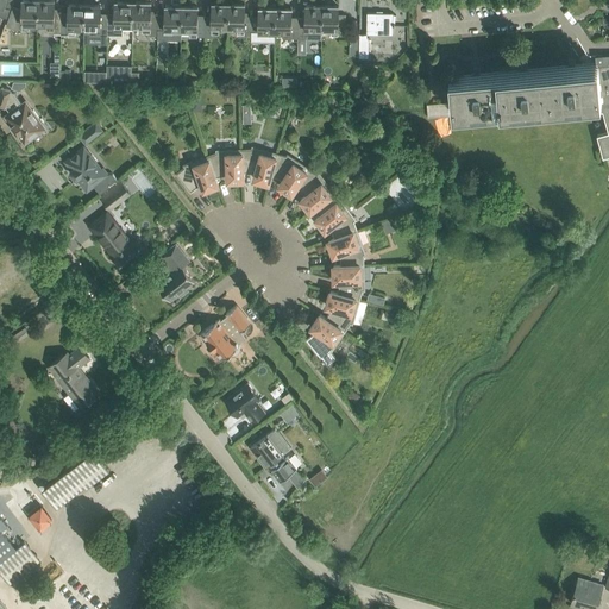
[(38,24),(38,0),(22,0),(23,12),(12,12),(7,29),(13,30),(29,30),(29,24),(38,24)]
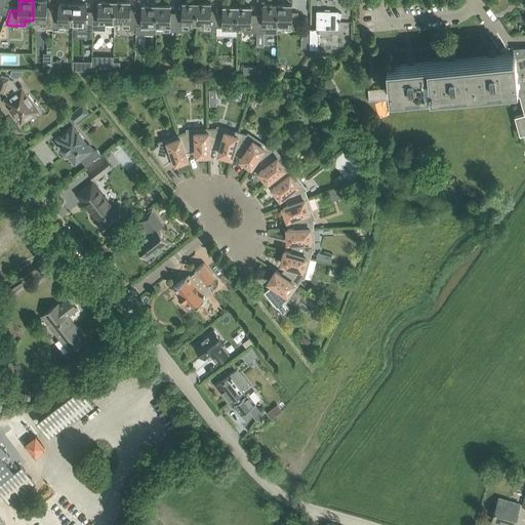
[(52,30),(53,10),(47,10),(47,0),(37,0),(33,0),(33,21),(40,21),(40,26),(46,26),(46,29),(52,30)]
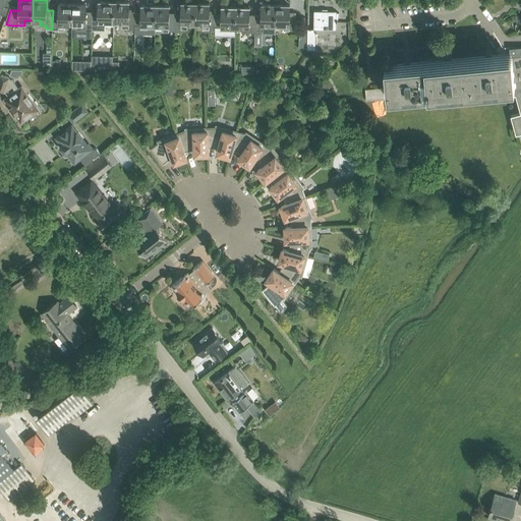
[(92,14),(92,30),(99,31),(105,31),(105,27),(105,21),(113,21),(114,1),(98,1),(98,11),(92,11),(92,14)]
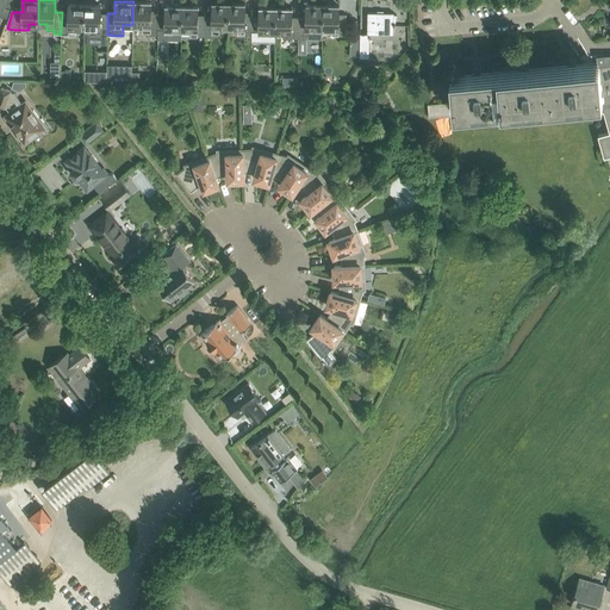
[(157,36),(159,18),(159,14),(151,14),(151,2),(134,1),(132,25),(143,26),(143,32),(150,32),(150,36),(157,36)]
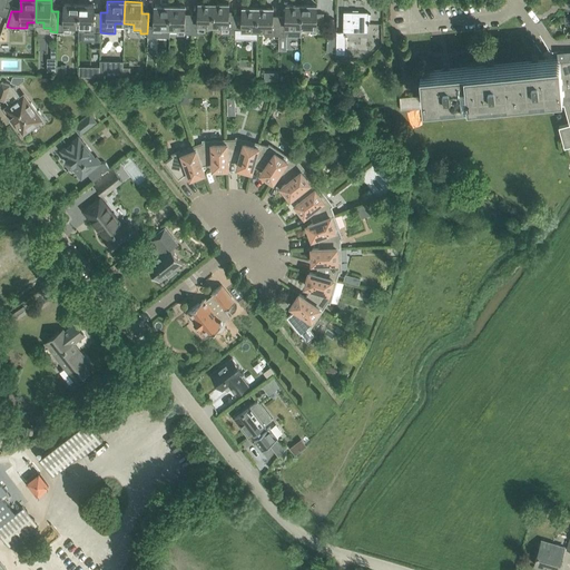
[(79,27),(79,5),(65,3),(65,12),(58,11),(57,32),(71,32),(71,26),(79,27)]
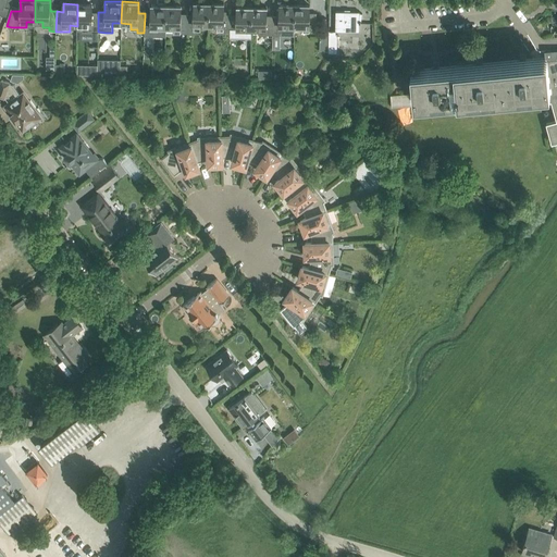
[(209,25),(209,3),(194,3),(194,14),(187,14),(187,17),(187,34),(194,34),(194,31),(200,31),(200,25),(209,25)]
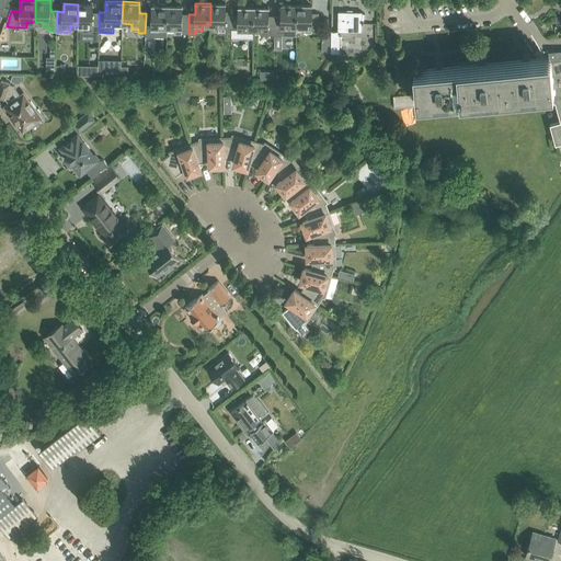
[(232,35),(232,19),(232,14),(226,14),(226,4),(210,3),(210,25),(218,25),(218,32),(225,32),(225,35),(232,35)]
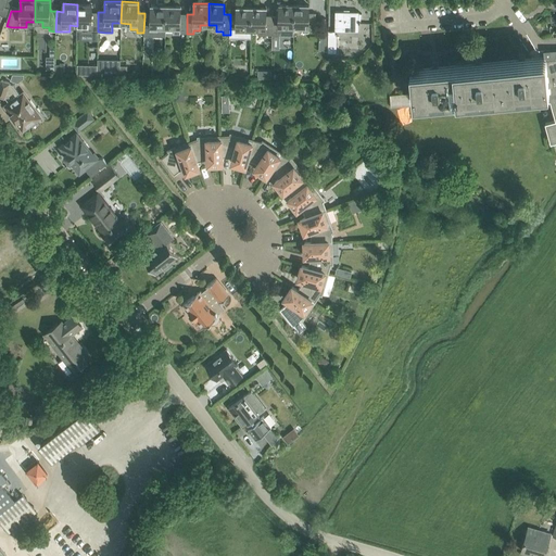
[(77,26),(77,32),(85,32),(98,32),(98,15),(98,12),(91,12),(91,4),(77,4),(77,26)]
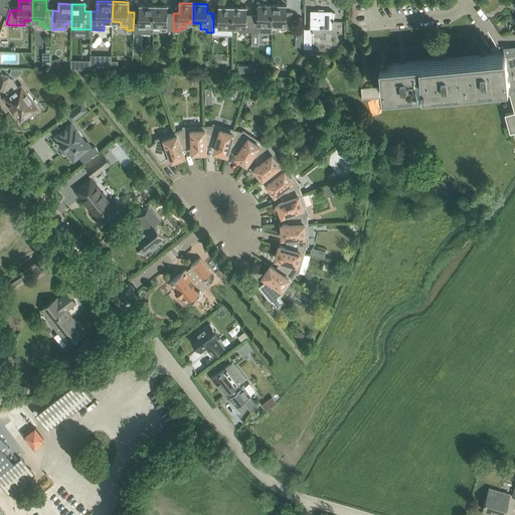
[(252,17),(252,33),(260,33),(272,33),(272,25),(273,5),(259,4),(259,14),(252,14),(252,17)]
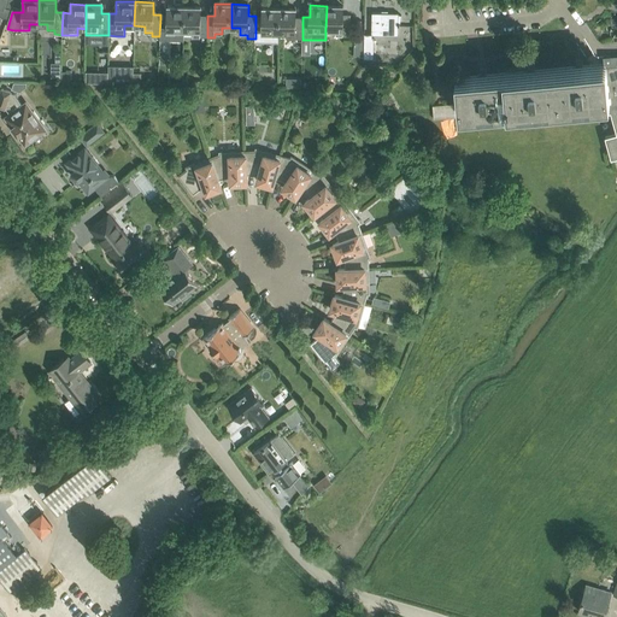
[(183,30),(184,7),(168,6),(166,15),(160,15),(160,18),(159,36),(174,37),(175,30),(183,30)]
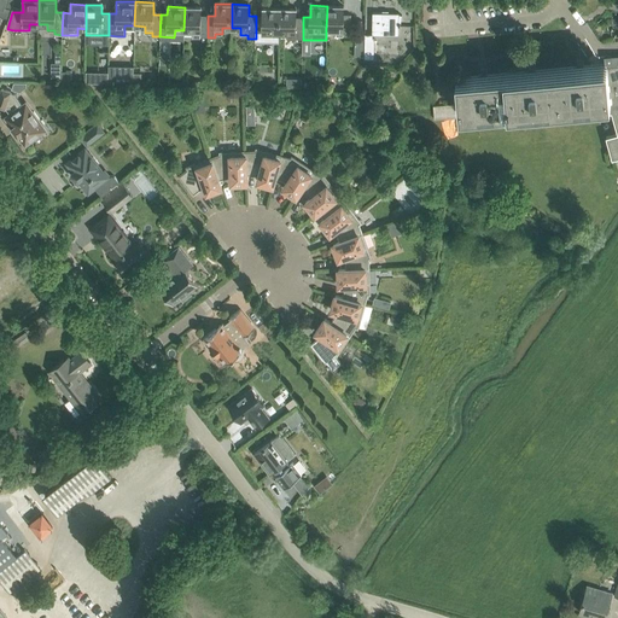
[(351,15),(344,15),(344,6),(327,6),(326,30),(336,30),(336,36),(351,36),(351,15)]
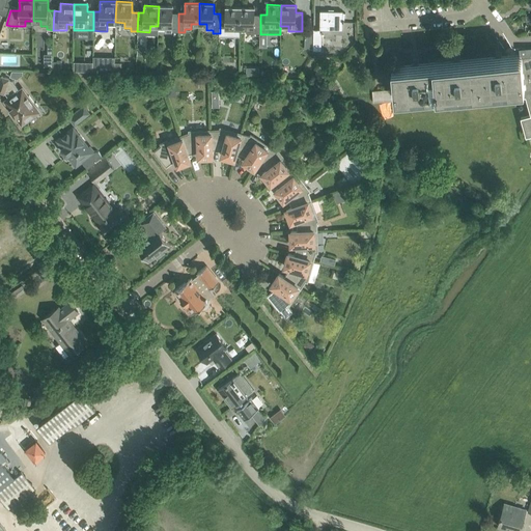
[(178,32),(178,17),(178,14),(172,14),(172,6),(159,6),(158,26),(166,26),(166,32),(178,32)]
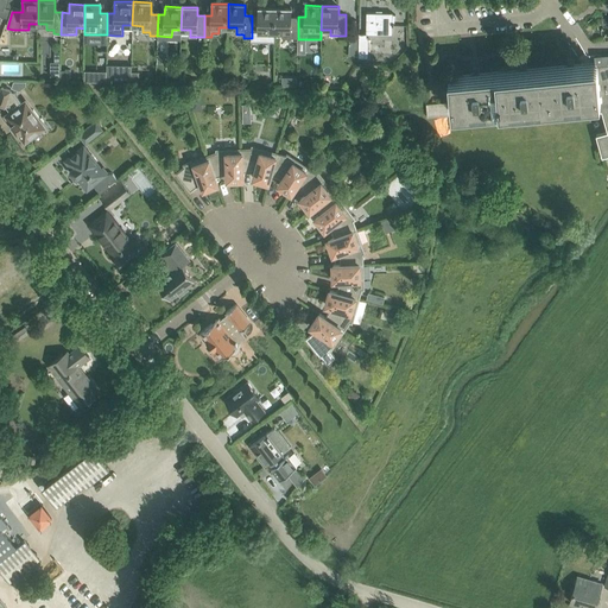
[(274,32),(276,8),(259,7),(259,16),(252,16),(252,20),(252,38),(265,38),(265,32),(274,32)]
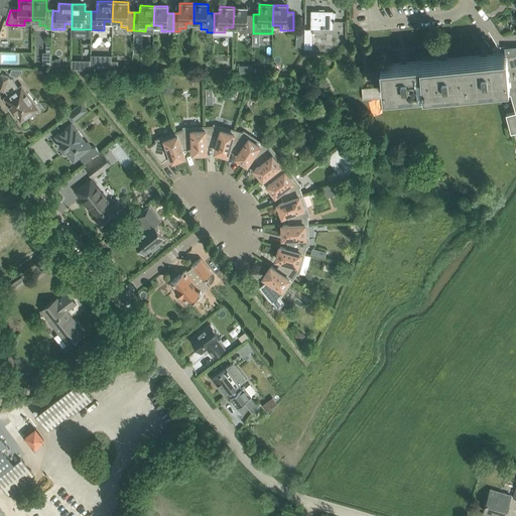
[(253,33),(253,17),(253,14),(247,14),(247,7),(234,7),(233,27),(241,27),(241,32),(253,33)]
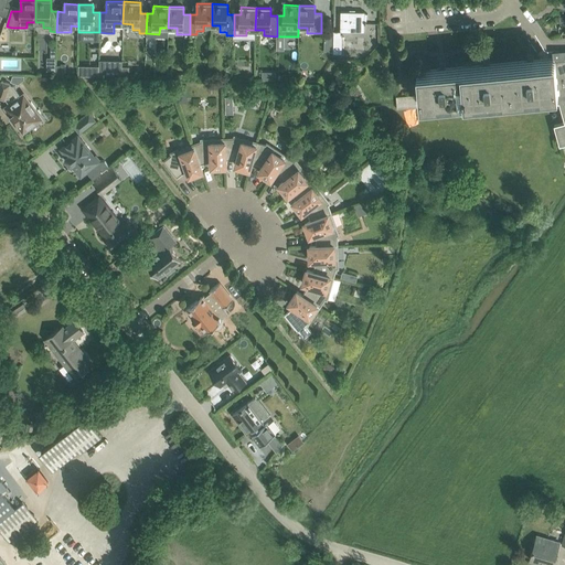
[(368,14),(365,13),(365,12),(341,11),(341,31),(341,32),(342,32),(364,32),(364,23),(365,23),(368,14)]
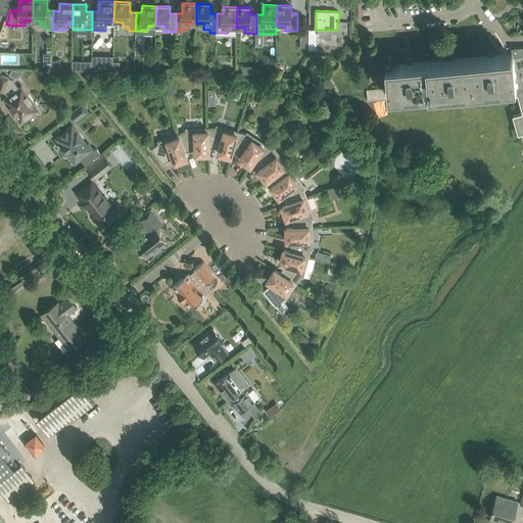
[(317,50),(317,30),(316,30),(316,29),(310,29),(308,50),(317,50)]
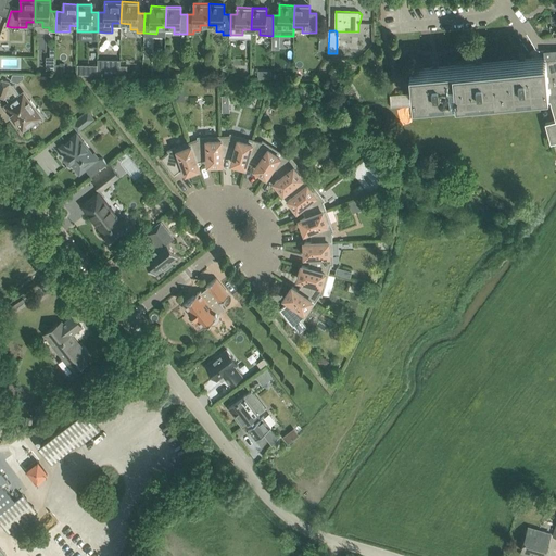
[(545,59),(526,61),(525,54),(519,54),(519,61),(501,63),(504,92),(547,89),(548,89),(545,59)]
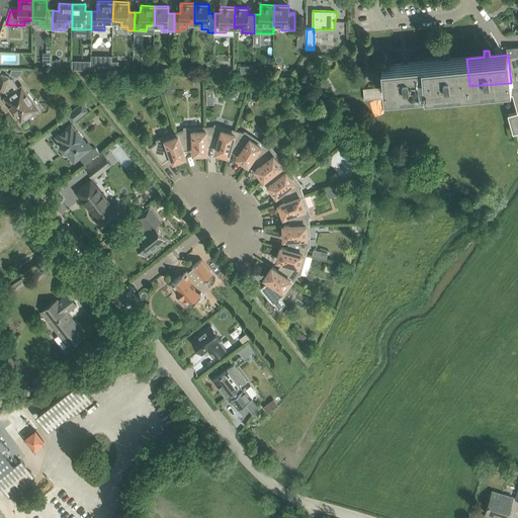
[(517,52),(507,53),(508,55),(511,83),(510,83),(511,93),(514,92),(517,108),(517,111),(509,113),(514,132),(517,131),(517,52)]
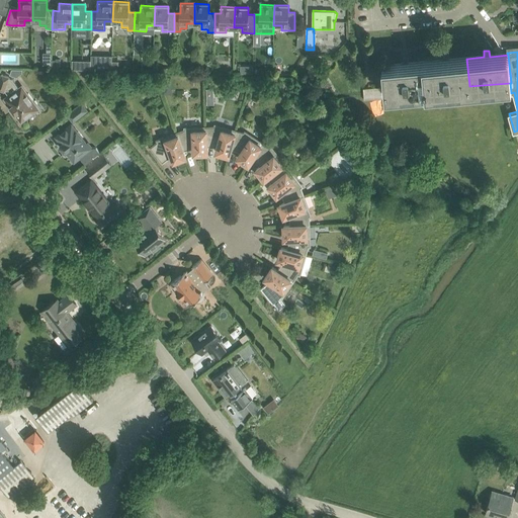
[(469,86),(466,59),(449,60),(448,54),(443,55),(443,61),(426,62),(428,90),(469,86)]
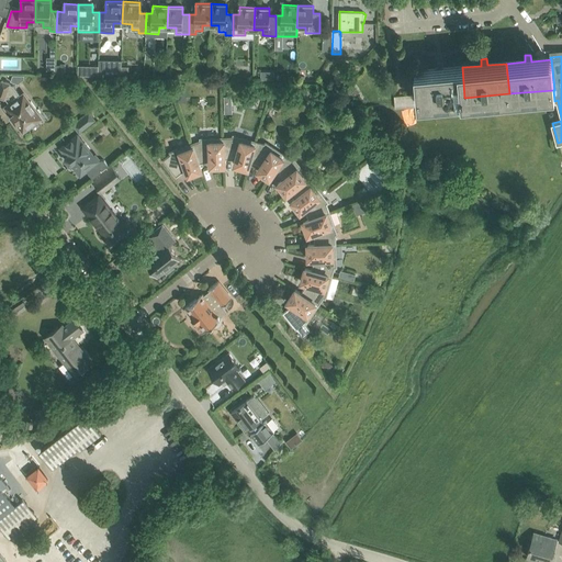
[(464,98),(462,67),(444,69),(442,63),(437,63),(437,69),(417,71),(419,101),(464,98)]
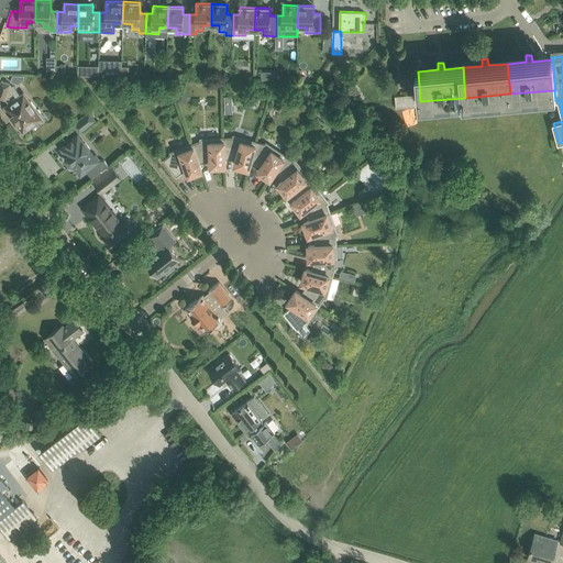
[(56,64),(56,74),(65,74),(65,65),(56,64)]
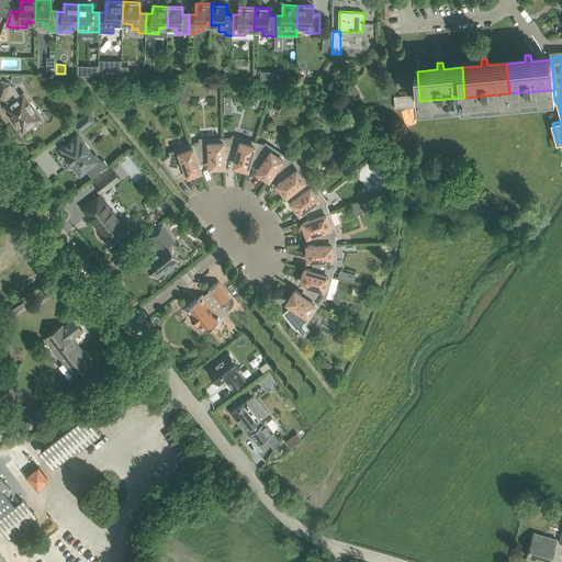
[(79,65),(78,75),(99,75),(99,65),(79,65)]
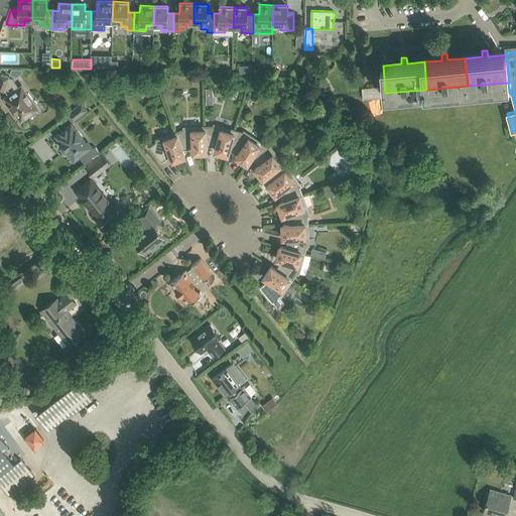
[(2,74),(0,79),(0,89),(4,91),(4,90),(5,90),(9,96),(6,98),(11,105),(10,106),(15,113),(16,112),(21,120),(27,116),(27,117),(32,113),(31,112),(32,112),(37,108),(32,102),(32,101),(33,100),(28,93),(27,94),(21,87),(19,88),(12,79),(9,77),(2,74)]
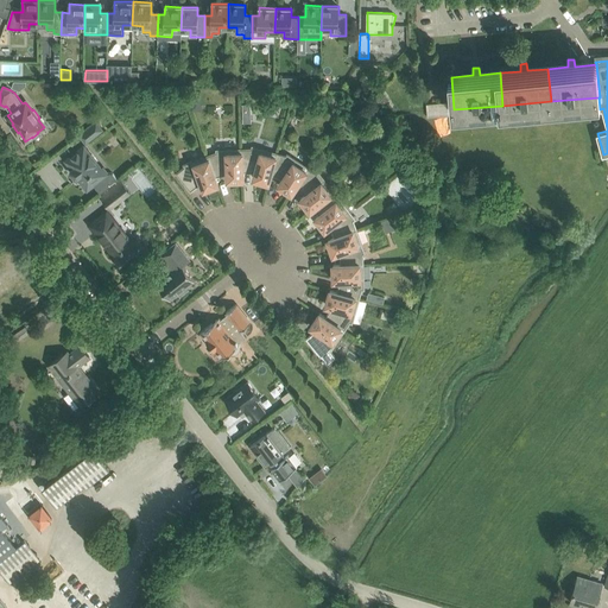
[(430,109),(447,109),(445,96),(429,96),(430,109)]
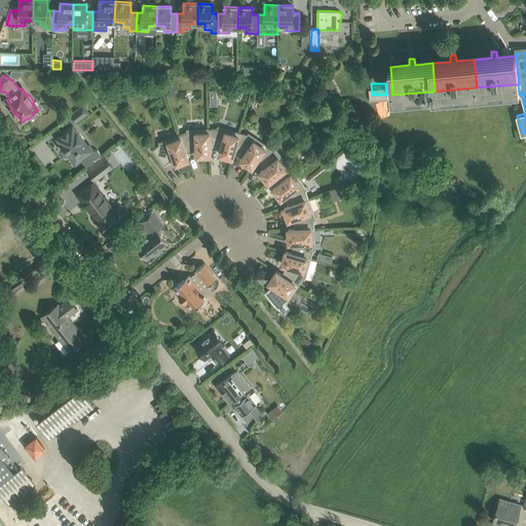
[(74,123),(88,112),(84,106),(70,117),(74,123)]
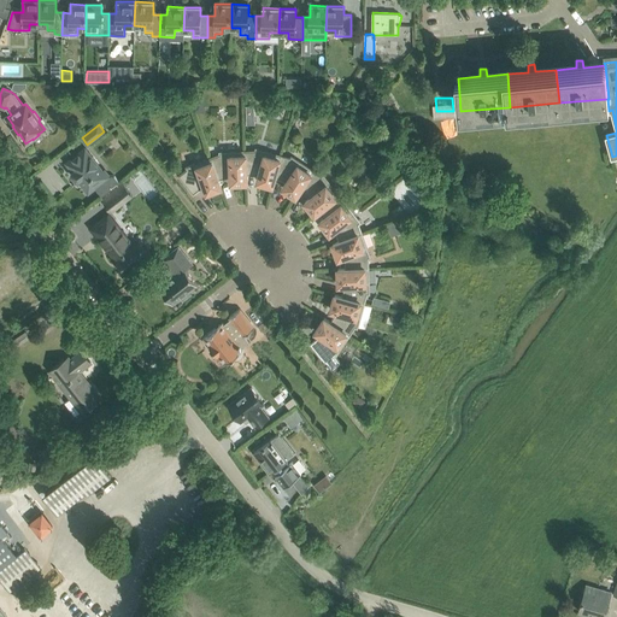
[(160,128),(152,131),(157,142),(165,137),(160,128)]
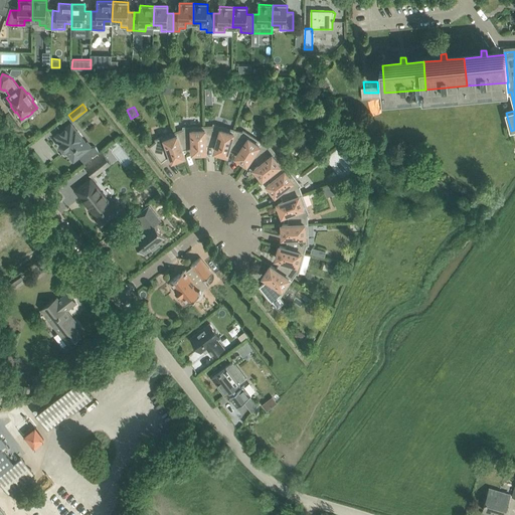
[(60,134),(57,136),(61,142),(60,143),(60,145),(64,150),(66,150),(67,149),(72,156),(76,157),(76,156),(83,165),(99,153),(94,148),(90,148),(84,152),(80,148),(86,144),(86,142),(82,138),(82,137),(78,131),(76,131),(71,124),(63,130),(62,134),(60,134)]
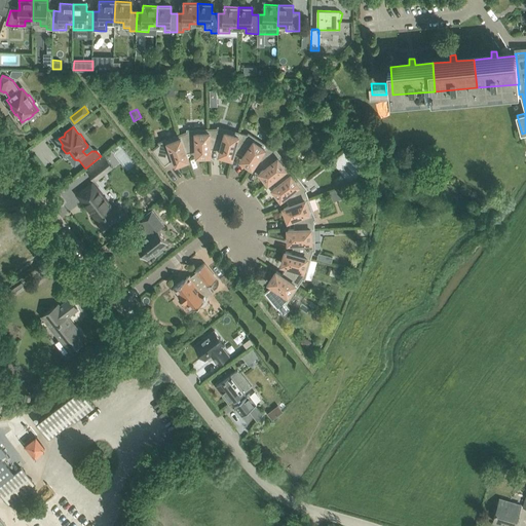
[(232,157),(234,151),(239,133),(219,126),(218,128),(210,128),(211,148),(218,148),(219,145),(222,145),(220,154),(232,157)]
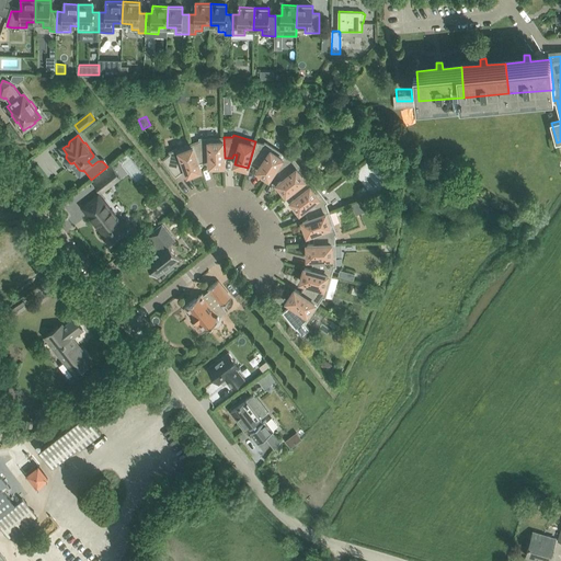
[(225,165),(225,158),(224,137),(201,138),(201,140),(192,144),(199,163),(206,160),(206,157),(210,157),(210,165),(225,165)]
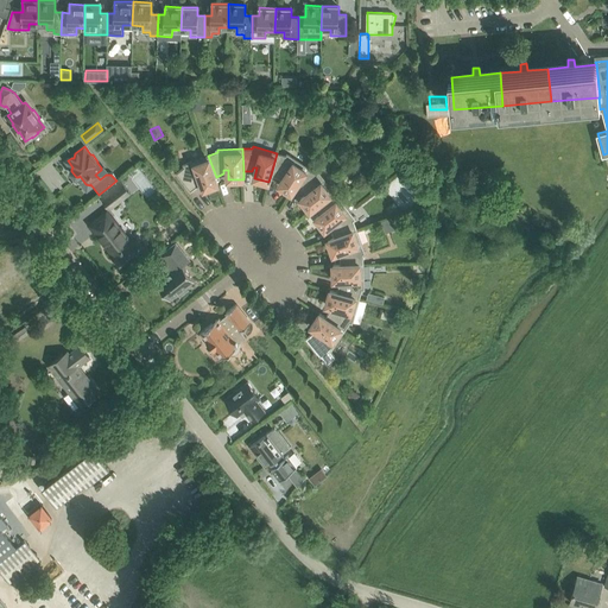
[(286,156),(277,153),(271,175),(279,177),(282,173),(285,176),(279,184),(292,194),(296,187),(309,169),(287,154),(286,156)]
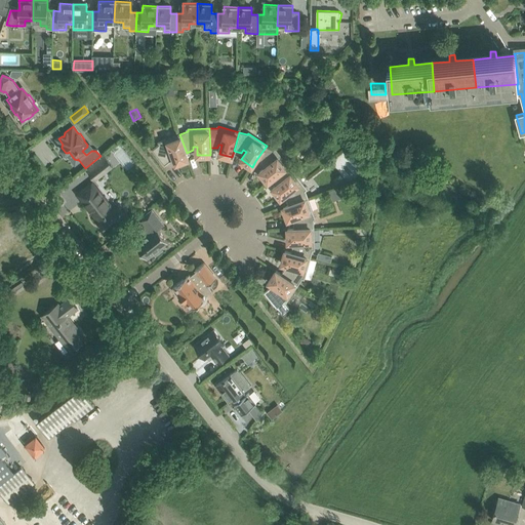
[(189,159),(187,153),(179,134),(159,142),(160,144),(153,149),(165,164),(171,160),(169,156),(173,155),(176,163),(189,159)]
